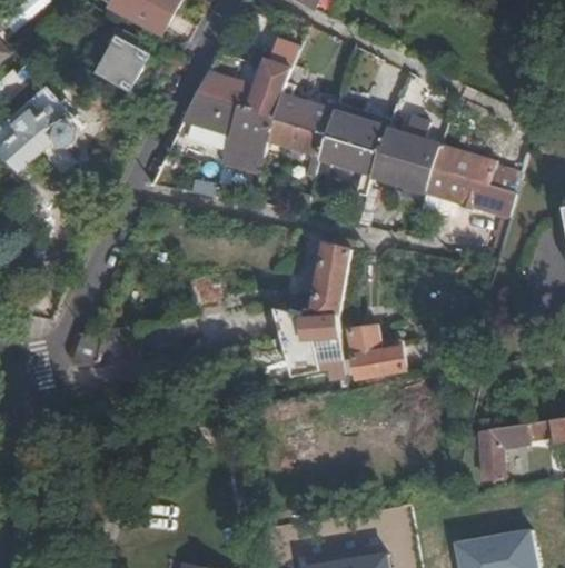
[(117,0),(112,10),(160,36),(180,0),(117,0)]
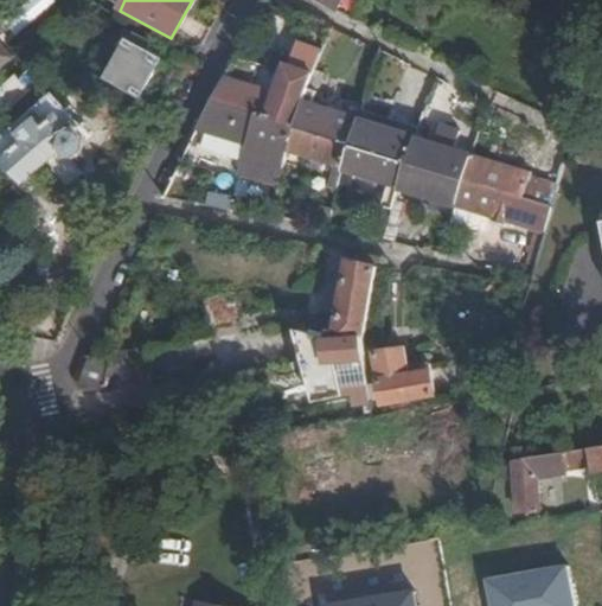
[(309,0),(334,13),(340,0),(309,0)]
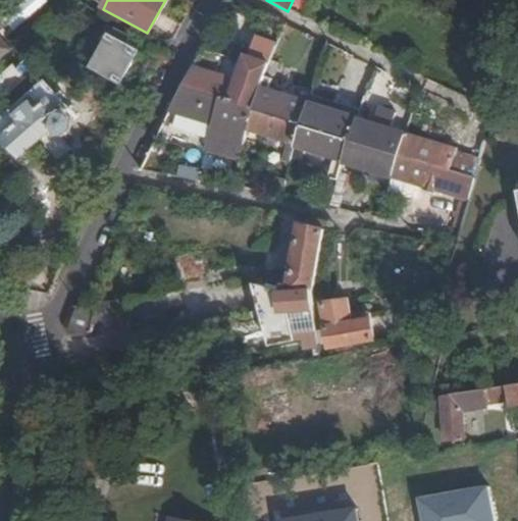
[(89,70),(117,85),(136,54),(107,39),(89,70)]
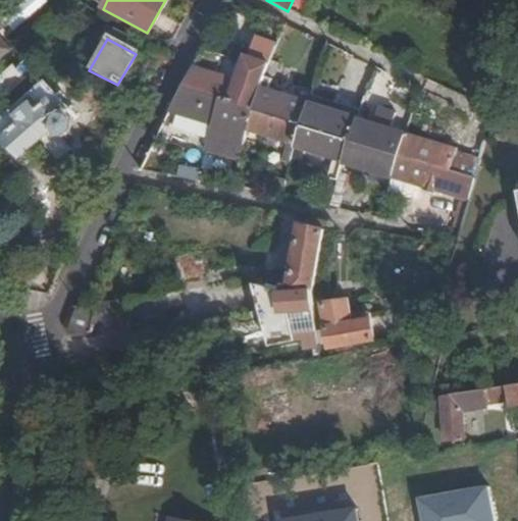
[(266,60),(270,51),(249,43),(244,56),(265,62),(266,60)]
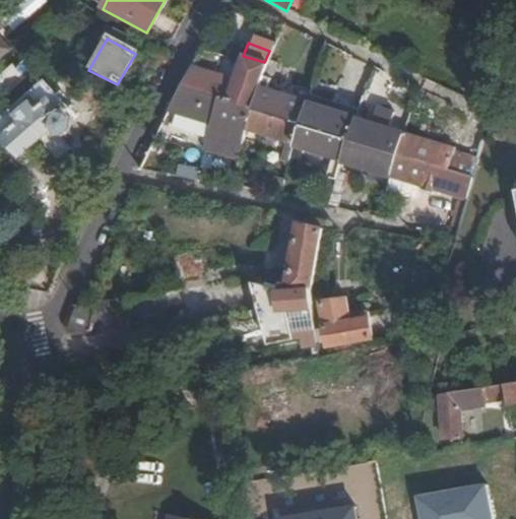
[(240,62),(198,50),(177,88),(248,109),(264,62),(243,56),(240,62)]
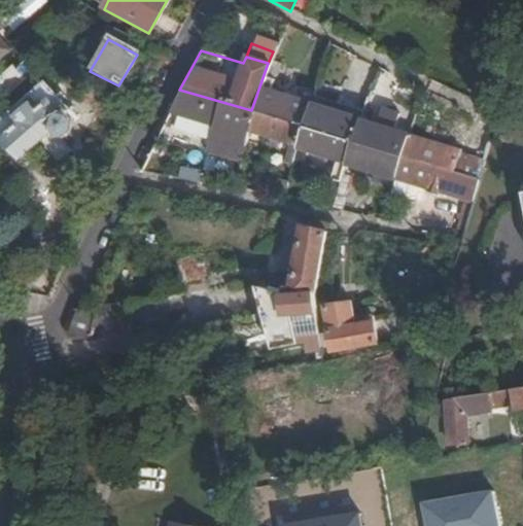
[(269,61),(268,63),(251,110),(300,125),(306,103),(268,92),(278,65),(269,61)]
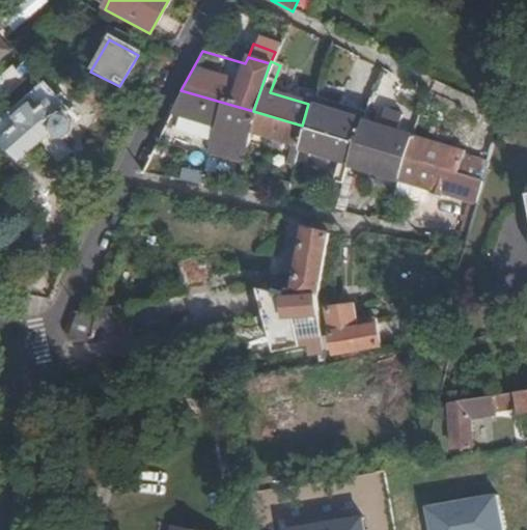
[(10,65),(0,74),(0,96),(22,78),(10,65)]
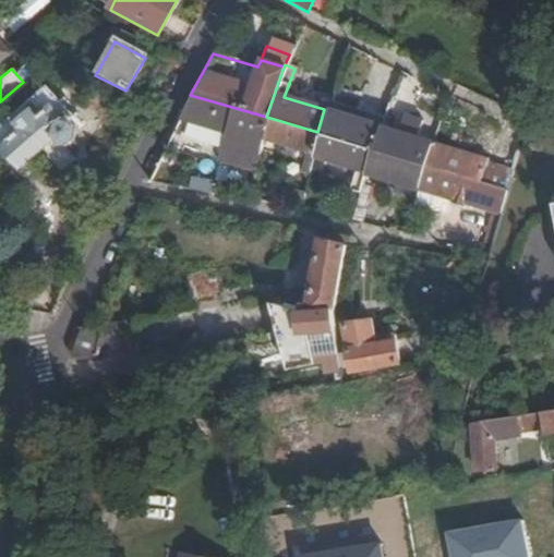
[(0,146),(20,168),(52,140),(56,142),(63,135),(72,134),(75,131),(76,123),(69,116),(70,112),(44,85),(23,104),(25,107),(13,119),(10,116),(0,124),(0,146)]
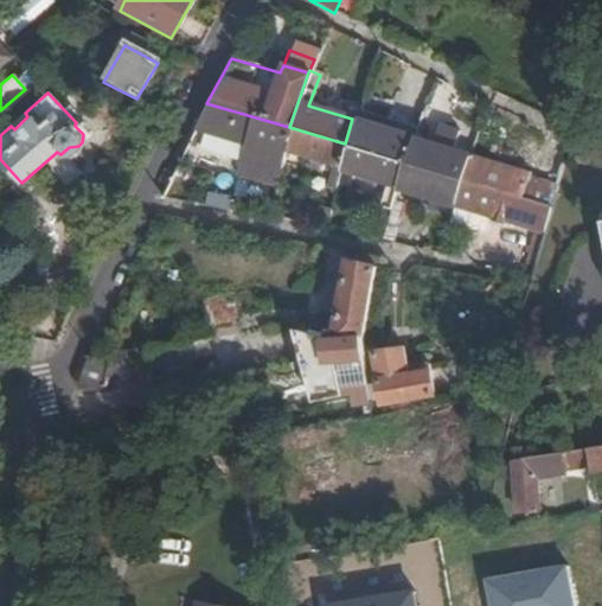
[(289,127),(206,103),(178,158),(210,171),(223,136),(242,141),(280,153),(289,127)]
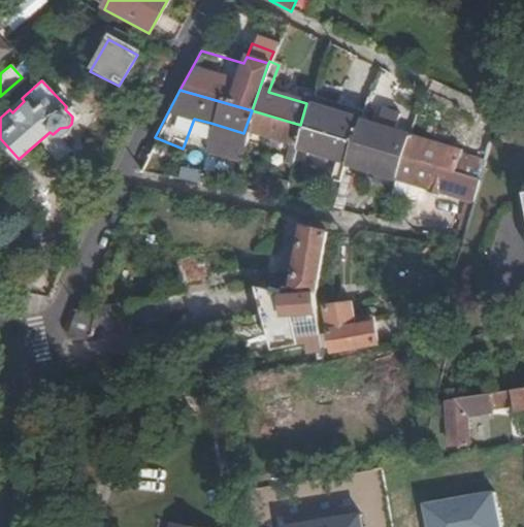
[(360,108),(310,92),(306,103),(356,119),(358,112),(360,108)]
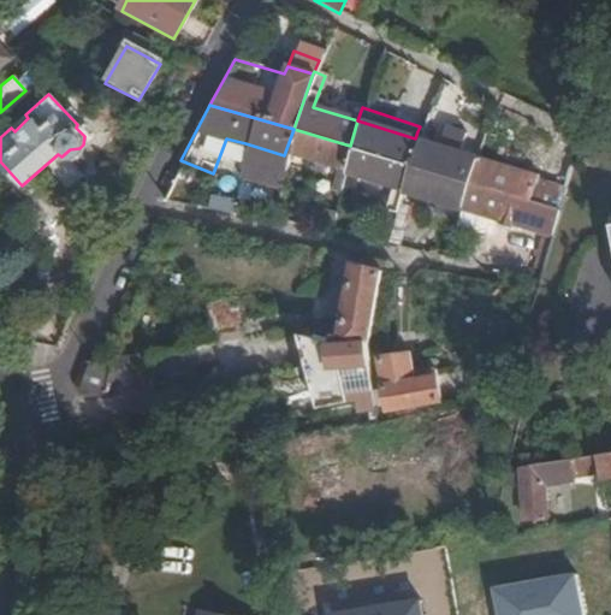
[(357,120),(350,146),(408,163),(409,154),(415,139),(357,120)]
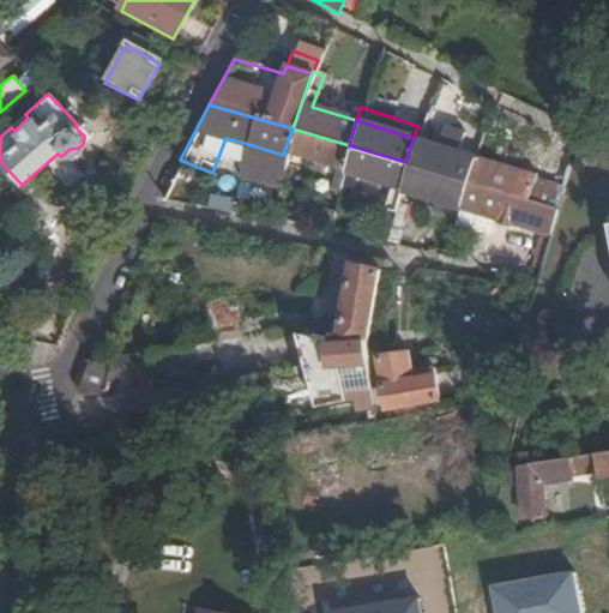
[(408,154),(406,162),(410,163),(464,179),(472,155),(454,150),(460,131),(440,125),(434,144),(414,138),(408,154)]
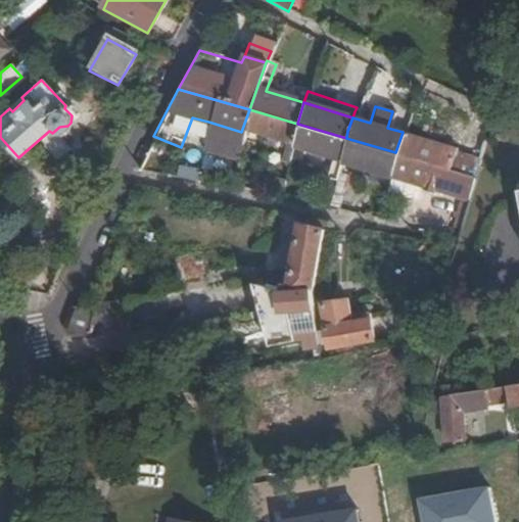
[(297,124),(249,109),(241,132),(283,144),(280,156),(288,159),(291,145),(297,124)]
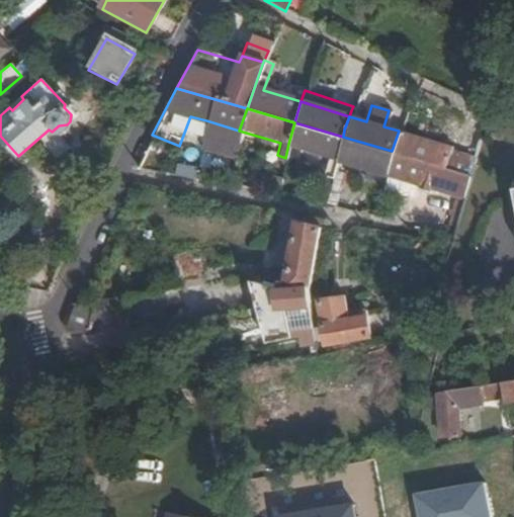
[(239,131),(206,120),(201,137),(236,148),(239,131)]
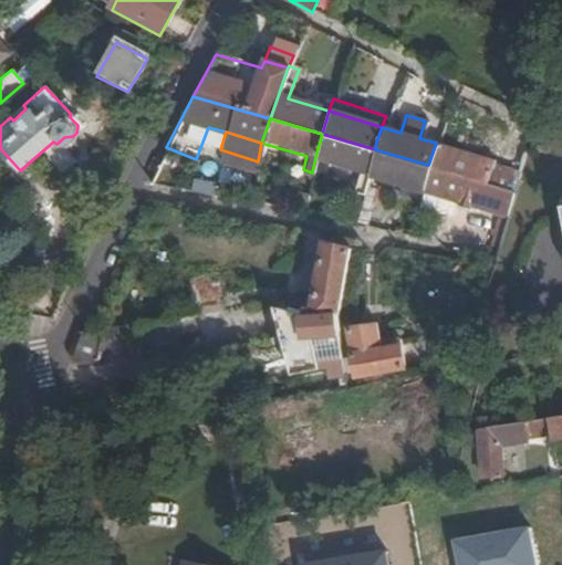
[(375,149),(322,134),(315,157),(358,171),(354,191),(363,195),(364,192),(370,173),(375,149)]
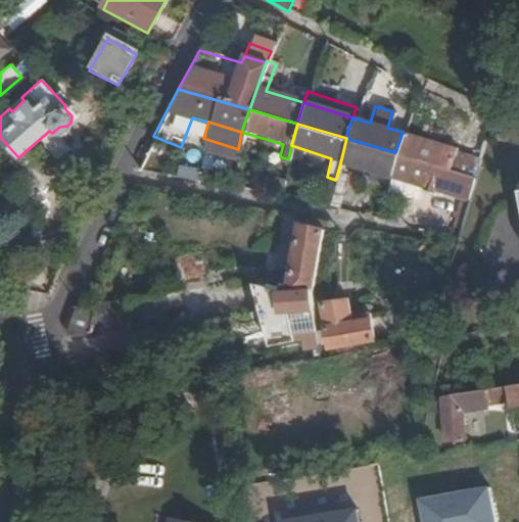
[(478,155),(485,129),(470,124),(462,151),(478,155)]
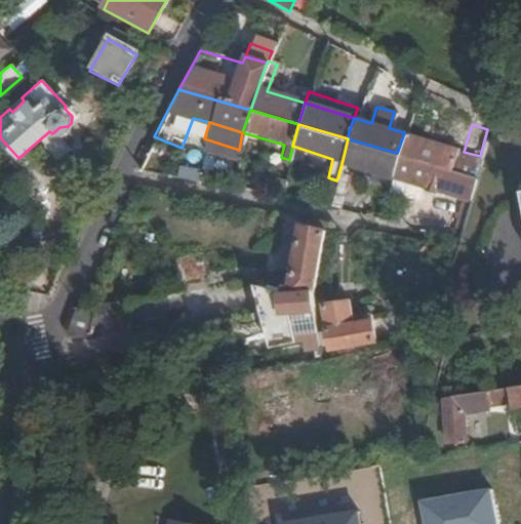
[(455,148),(404,132),(397,153),(462,171),(474,176),(479,158),(453,151),(455,148)]
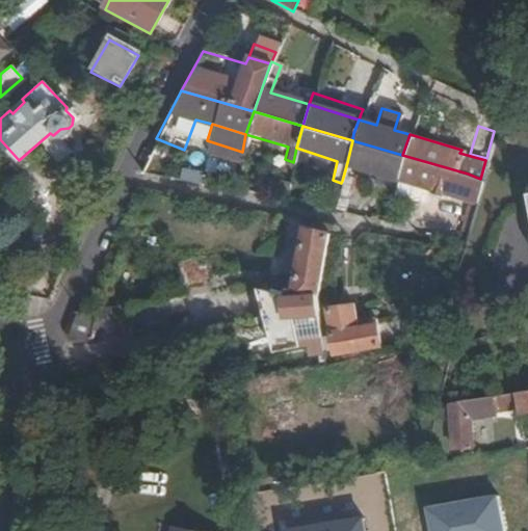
[(355,141),(352,140),(347,162),(374,170),(396,178),(402,155),(355,141)]
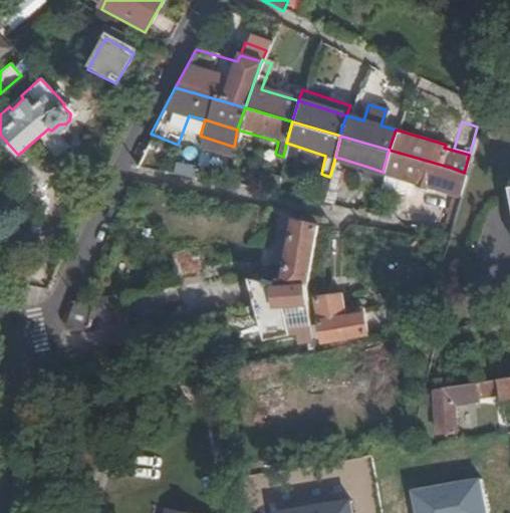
[(383,172),(415,180),(414,184),(424,186),(425,182),(459,191),(464,173),(452,168),(389,150),(383,172)]
